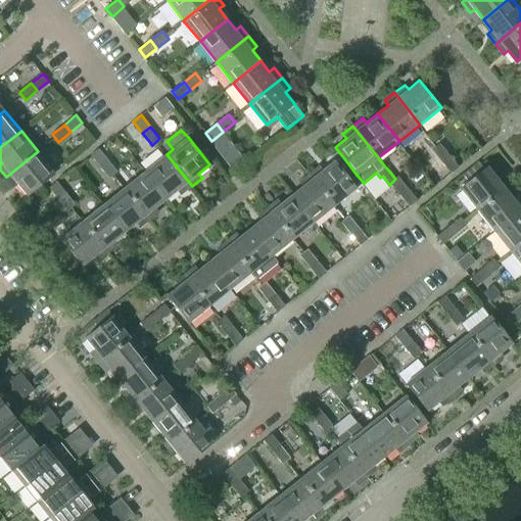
[(433,149),(442,161),(450,154),(440,143),(433,149)]
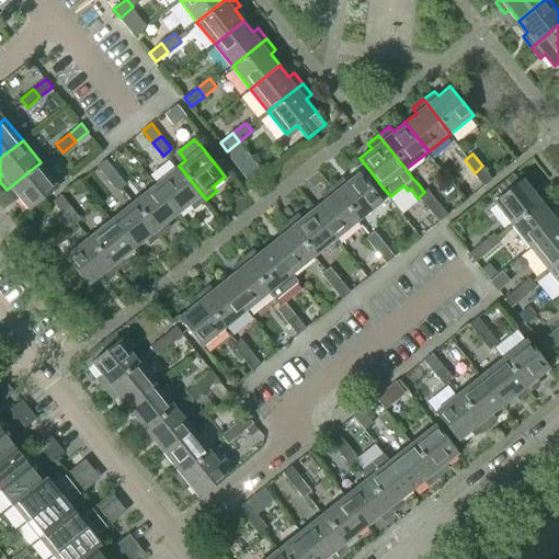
[(252,158),(240,168),(251,182),(263,172),(252,158)]
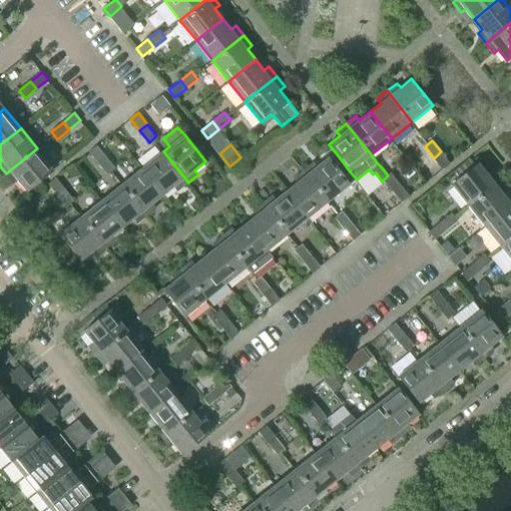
[(90,151),(99,162),(106,156),(97,145),(90,151)]
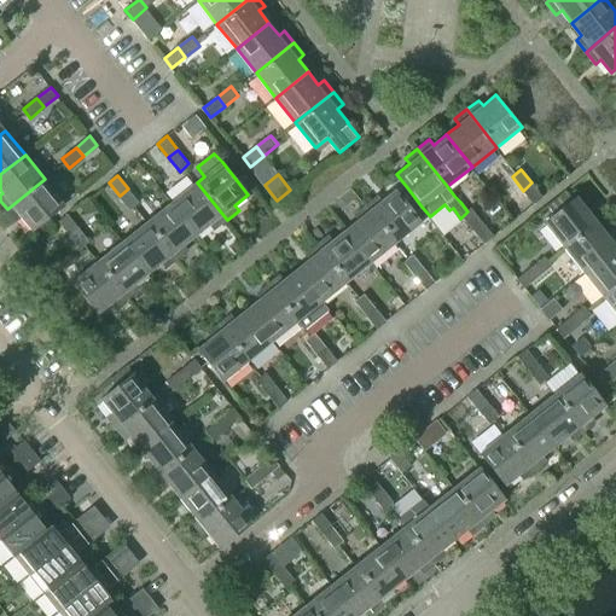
[(45,179),(7,209),(17,221),(22,218),(33,231),(65,204),(45,179)]
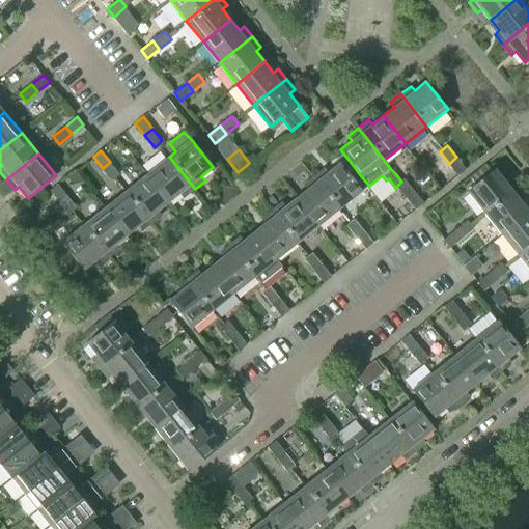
[(169,157),(147,173),(170,201),(181,193),(185,197),(195,189),(169,157)]
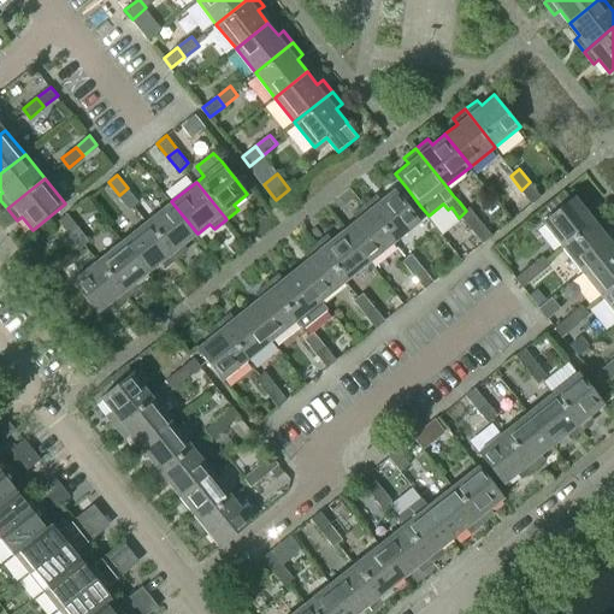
[(530,182),(521,190),(532,204),(542,196),(530,182)]
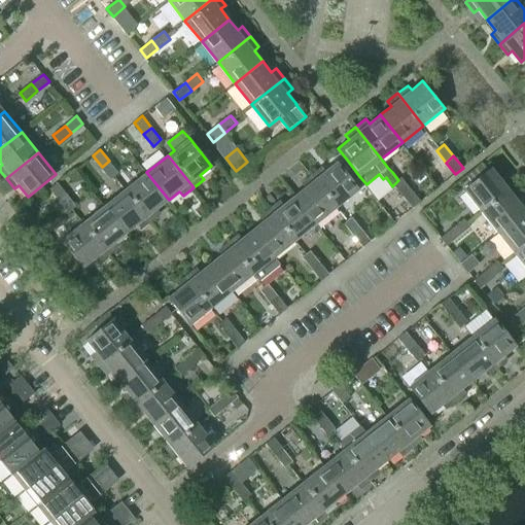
[(323,166),(313,174),(339,207),(360,189),(366,184),(359,176),(347,160),(341,165),(338,162),(326,171),(323,166)]
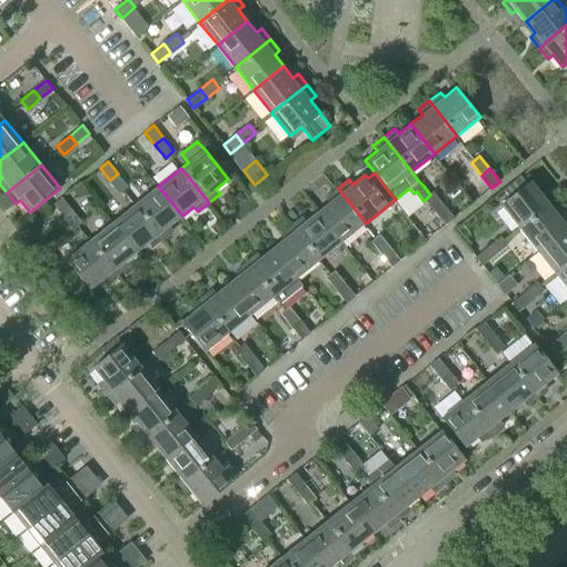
[(118,173),(110,180),(120,194),(129,187),(118,173)]
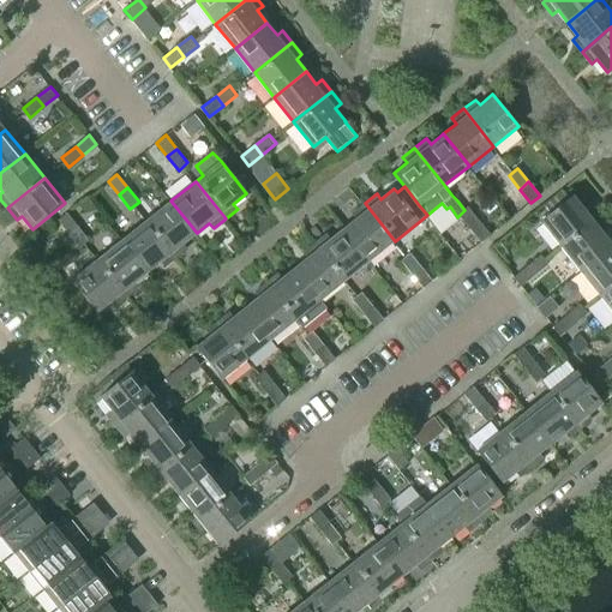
[(552,213),(541,221),(562,246),(599,216),(589,204),(583,208),(574,195),(569,198),(563,191),(545,204),(552,213)]
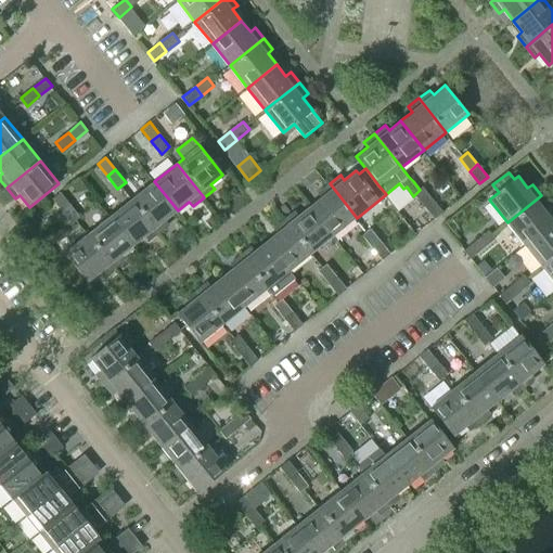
[(154,181),(132,198),(159,233),(170,224),(166,219),(178,210),(154,181)]
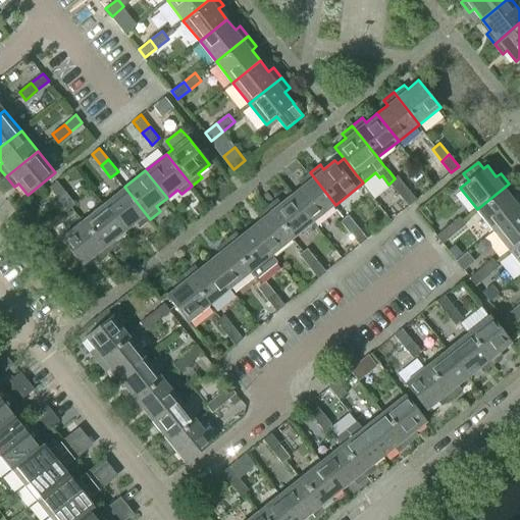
[(303,186),(293,194),(314,221),(335,205),(310,172),(300,180),(303,186)]
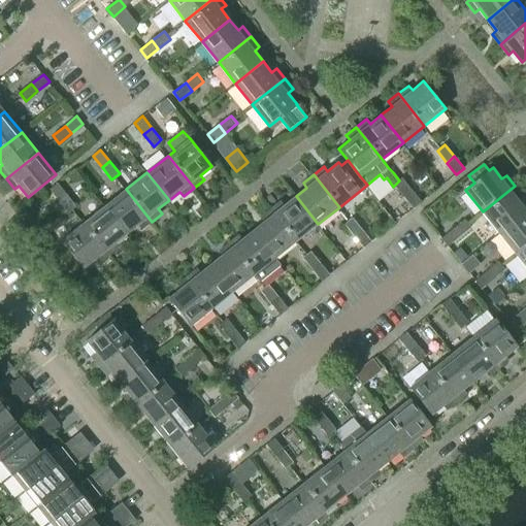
[(399,181),(395,185),(404,196),(413,190),(403,178),(399,181)]
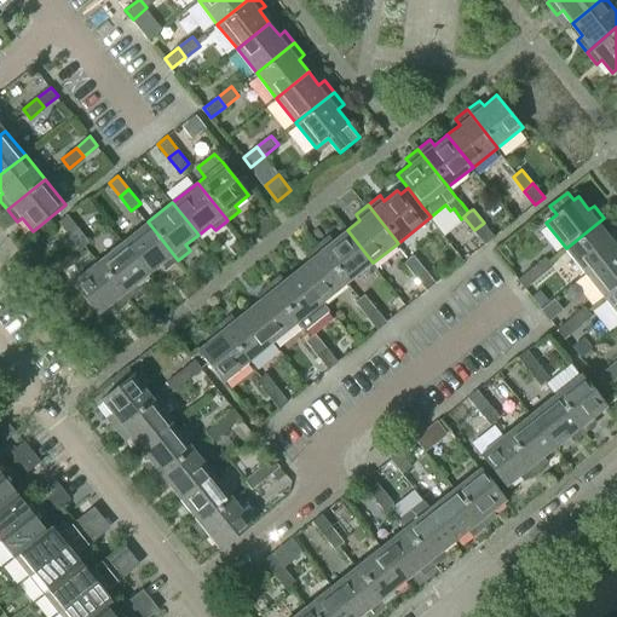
[(59,221),(70,236),(80,229),(69,214),(59,221)]
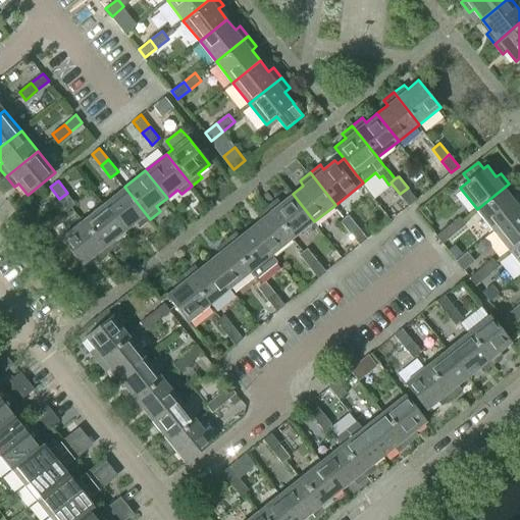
[(509,184),(477,209),(494,229),(519,210),(519,206),(512,197),(517,194),(509,184)]
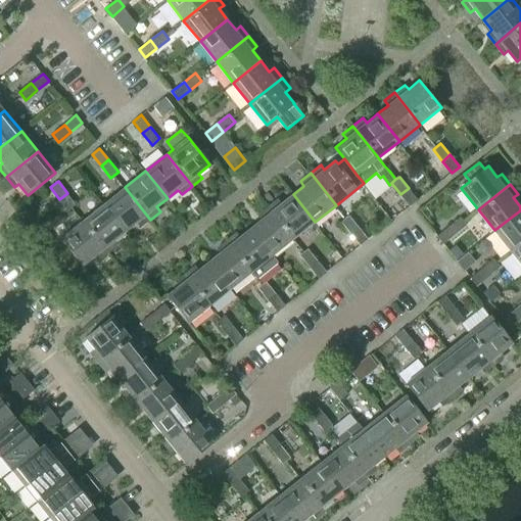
[(125,187),(104,204),(126,232),(137,223),(140,228),(150,220),(125,187)]
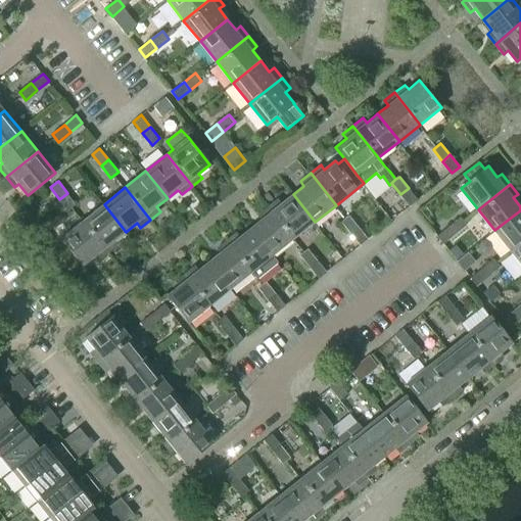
[(409,188),(400,194),(410,206),(418,200),(409,188)]
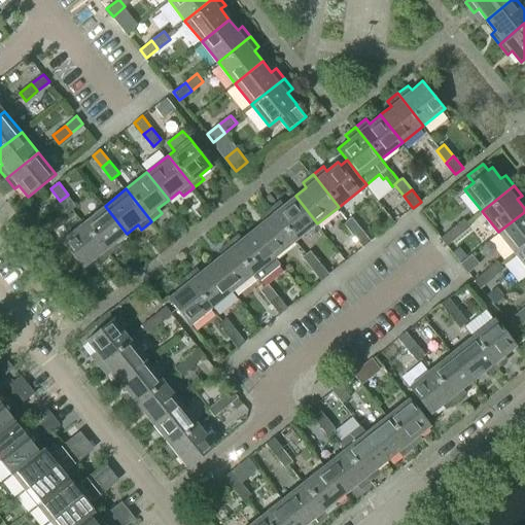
[(68,195),(60,201),(69,212),(77,206),(68,195)]
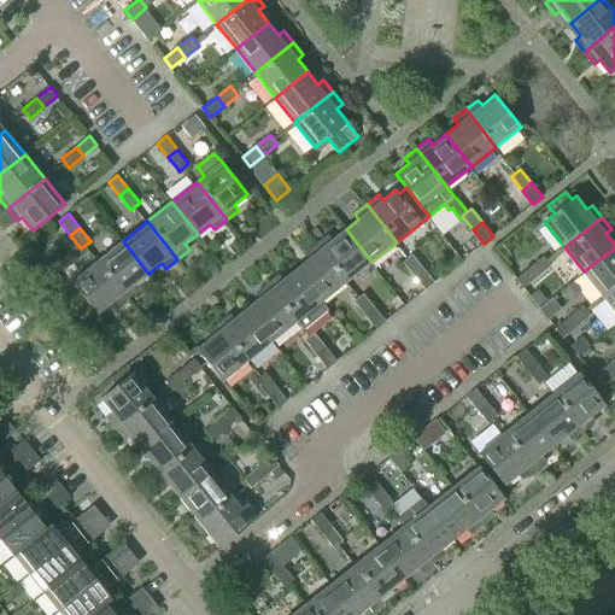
[(329,234),(317,244),(347,281),(372,262),(346,229),(334,239),(329,234)]
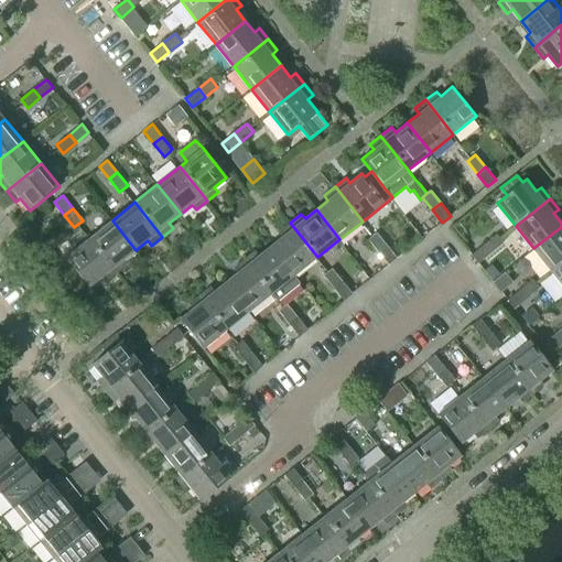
[(112,220),(89,238),(117,272),(128,263),(125,259),(136,250),(112,220)]
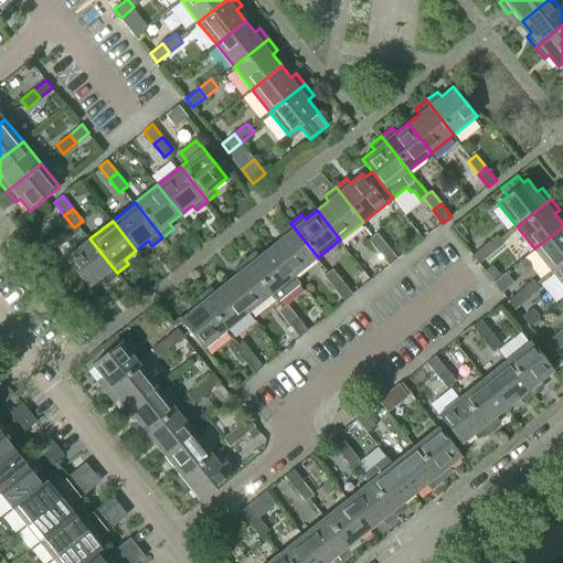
[(284,236),(272,246),(296,275),(318,257),(290,223),(279,232),(284,236)]
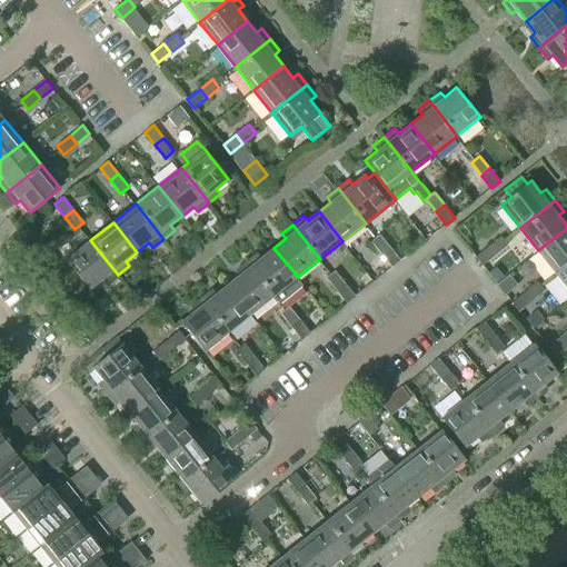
[(566,229),(538,250),(556,274),(566,265),(566,229)]
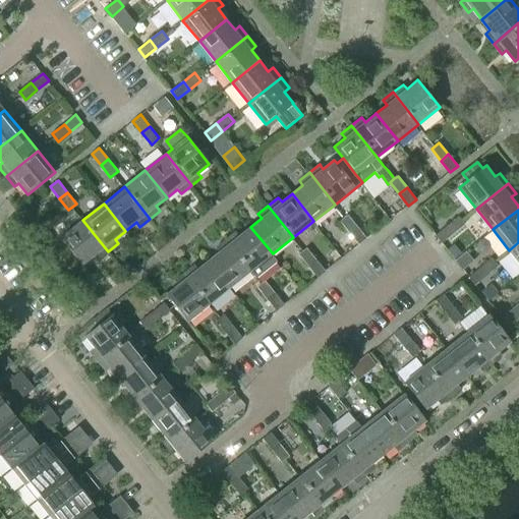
[(341,221),(350,233),(358,226),(349,215),(341,221)]
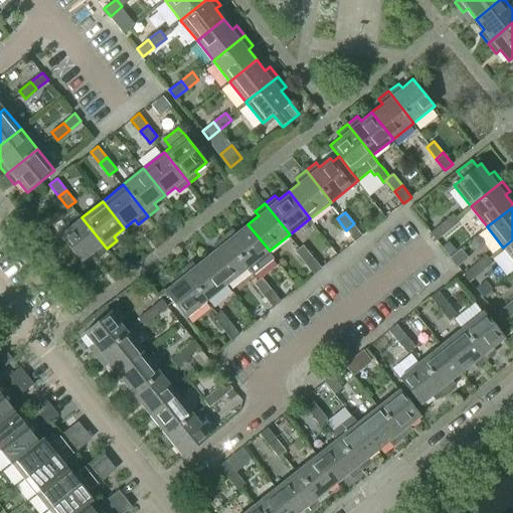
[(454,213),(443,222),(449,230),(461,221),(454,213)]
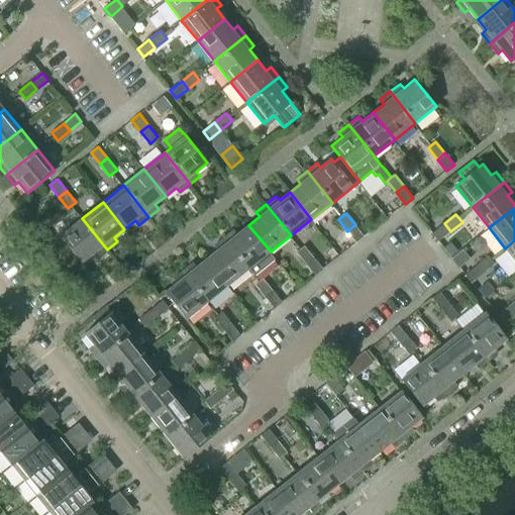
[(107,249),(82,218),(62,235),(83,263),(94,253),(97,258),(107,249)]
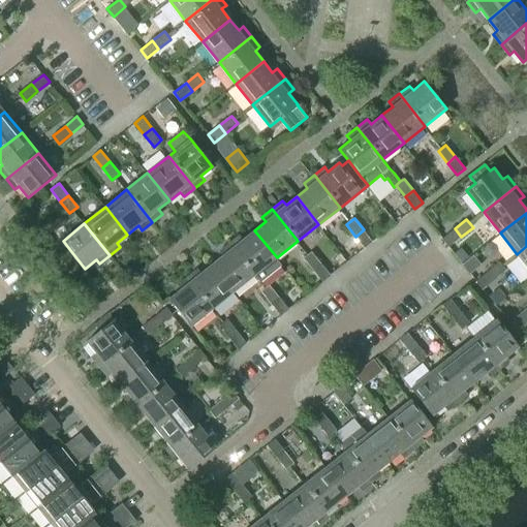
[(461,237),(455,228),(442,238),(450,246),(461,237)]
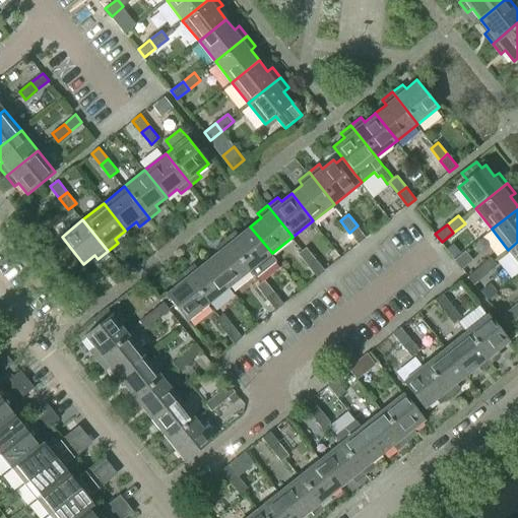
[(358,225),(349,233),(359,244),(367,238),(358,225)]
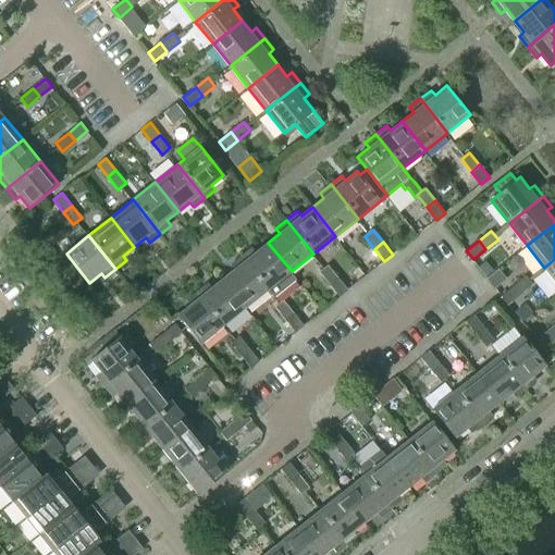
[(254,246),(243,255),(270,290),(274,296),(297,279),(292,271),(268,243),(257,251),(254,246)]
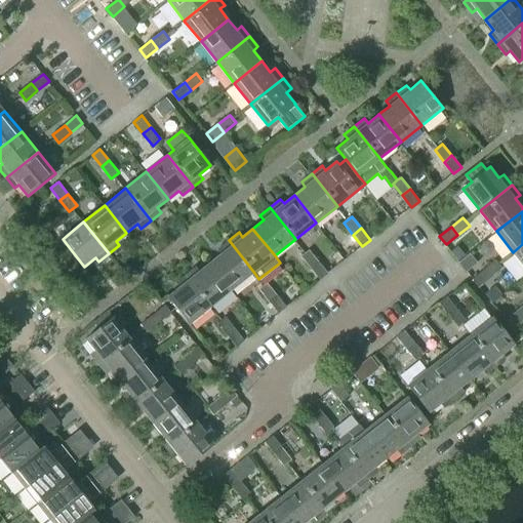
[(222,253),(211,262),(233,289),(254,273),(229,240),(218,248),(222,253)]
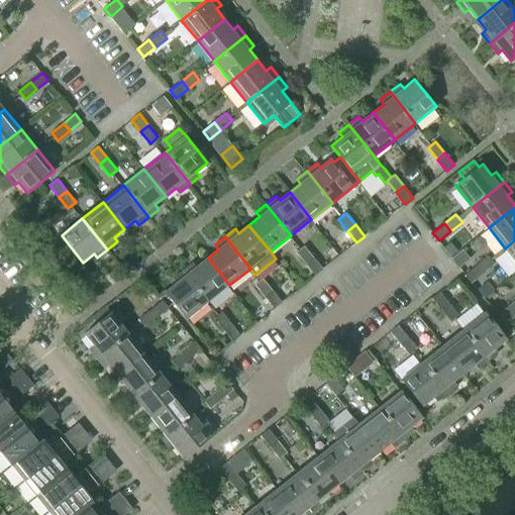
[(514,240),(505,248),(514,260),(514,240)]
